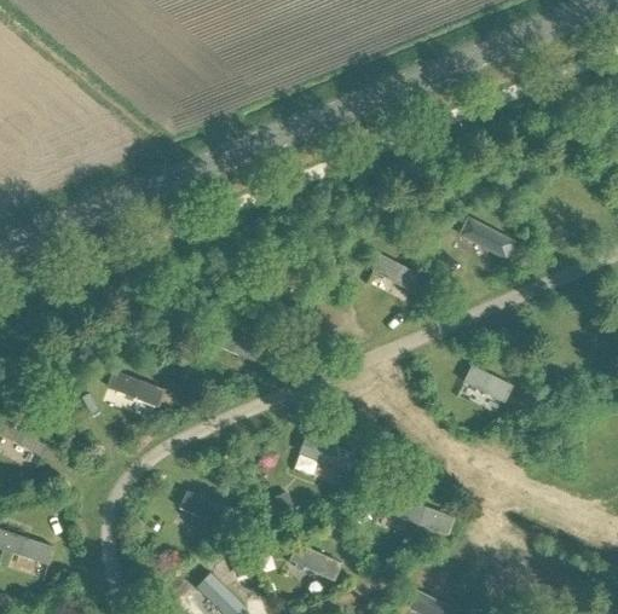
[(503,262),(515,239),(471,218),(460,241),(503,262)]
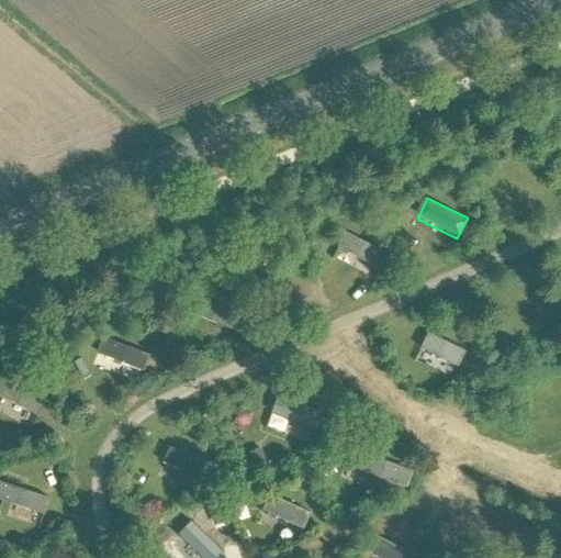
[(345,231),(334,255),(372,272),(383,248),(345,231)]
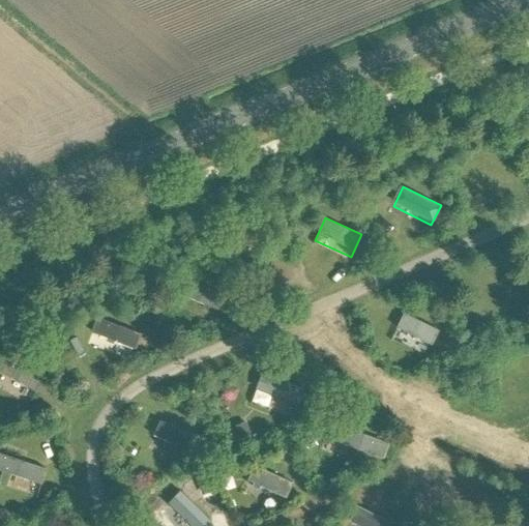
[(219,281),(225,269),(214,264),(209,275),(219,281)]
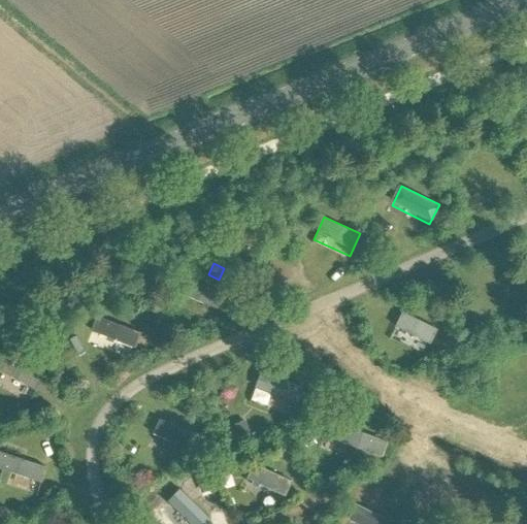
[(186,279),(182,294),(215,304),(220,289),(186,279)]
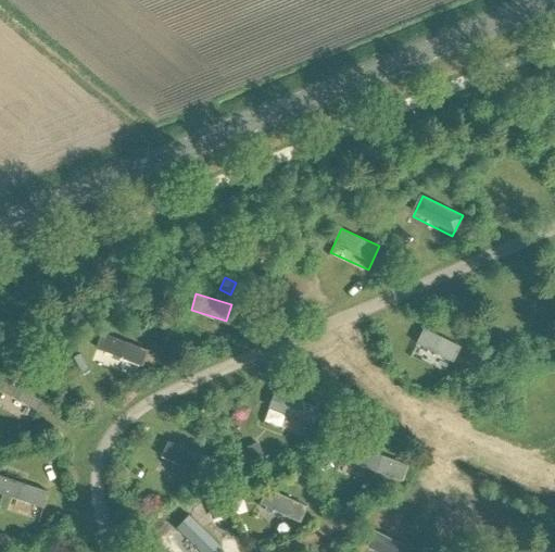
[(452,361),(461,345),(423,326),(415,343),(452,361)]
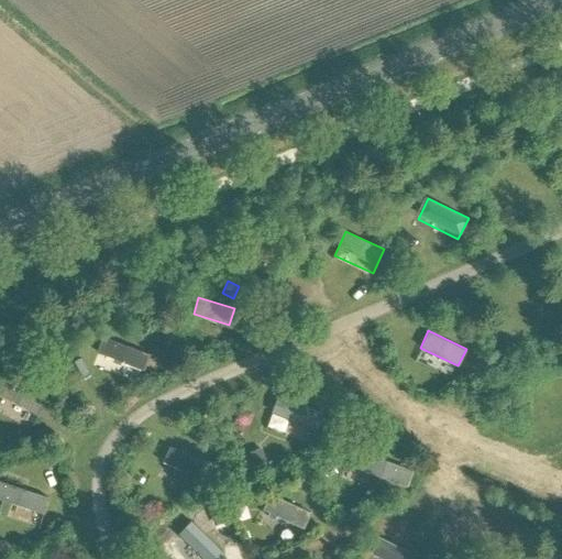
[(103,336),(98,353),(145,370),(151,352),(103,336)]
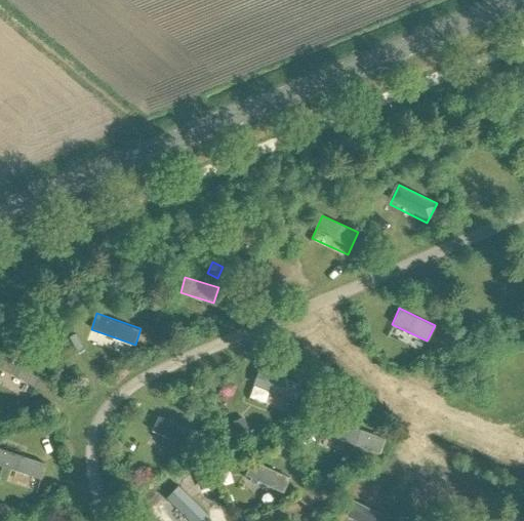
[(6,354),(0,363),(0,365),(31,385),(38,373),(6,354)]
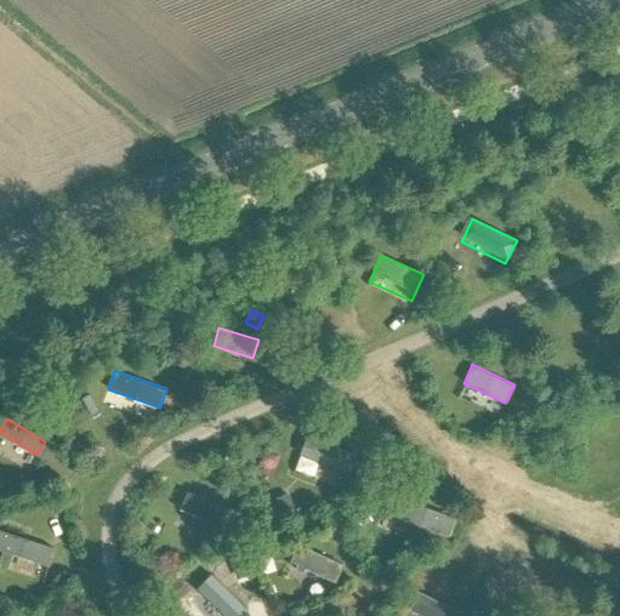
[(320,461),(351,471),(357,454),(306,438),(296,469),(316,475),(320,461)]
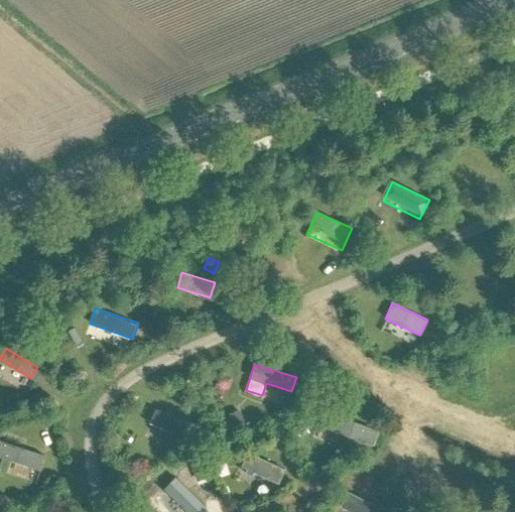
[(183,440),(190,424),(155,409),(148,425),(183,440)]
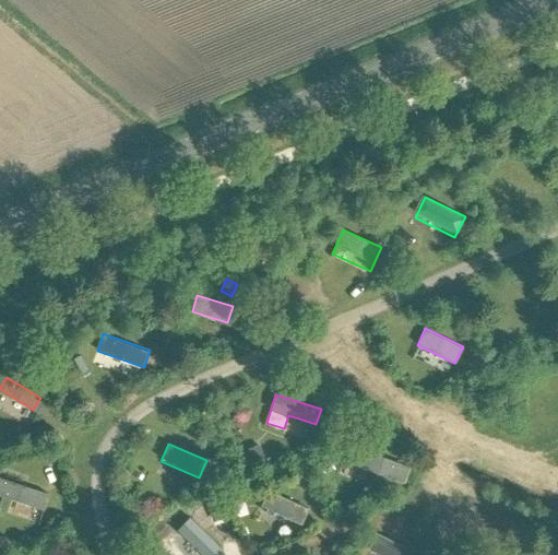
[(358,447),(352,464),(403,483),(408,465),(358,447)]
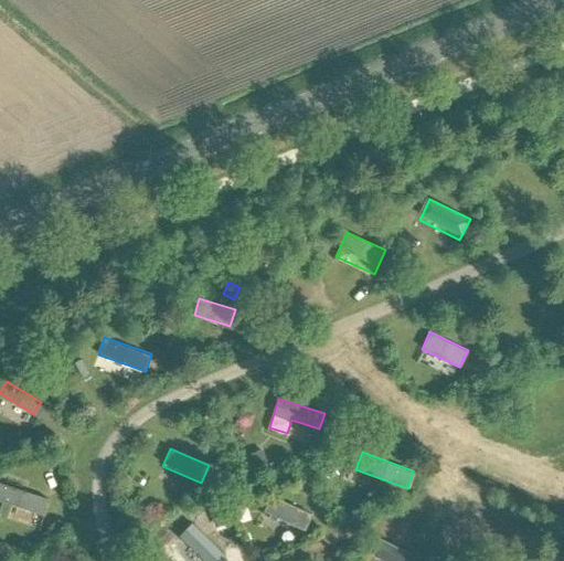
[(0,500),(44,516),(50,500),(0,483),(0,500)]
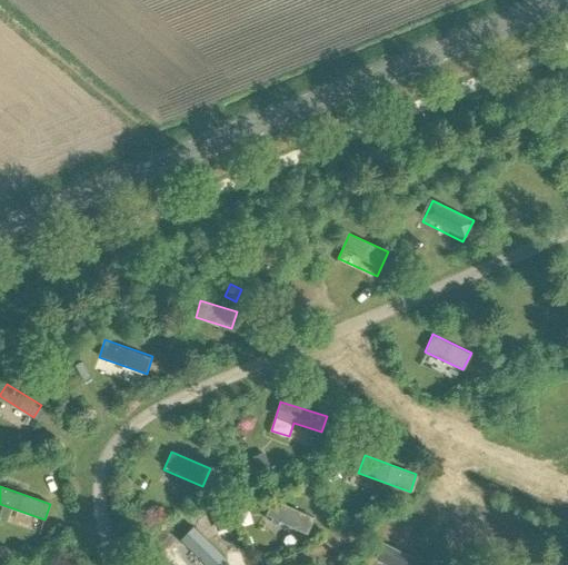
[(275,499),(266,521),(306,538),(315,517),(275,499)]
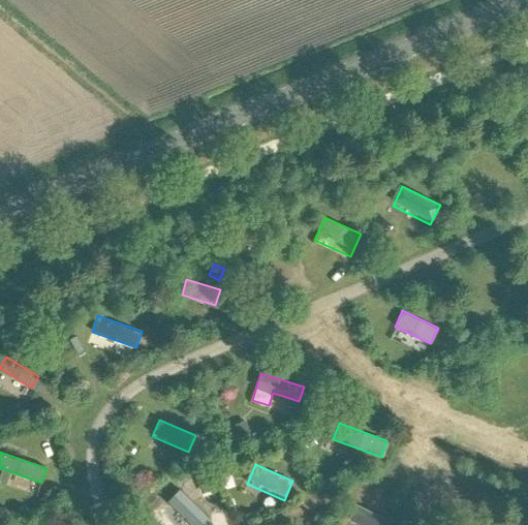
[(165,518),(186,524),(208,524),(211,516),(171,503),(165,518)]
